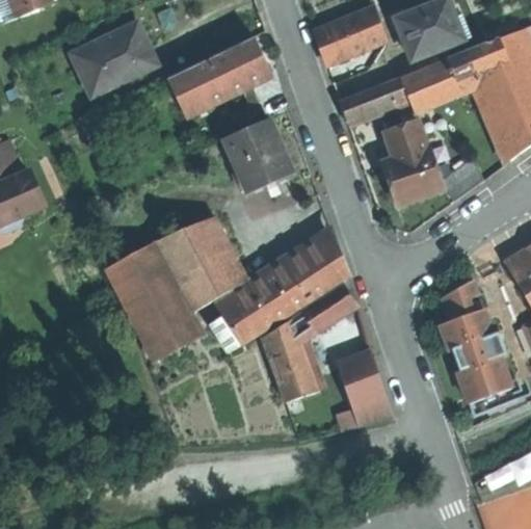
[(11,0),(18,15),(52,1),(52,0),(11,0)]
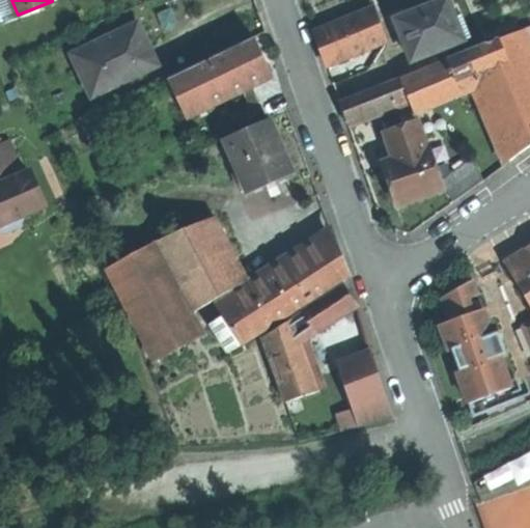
[(454,16),(448,0),(436,0),(394,17),(405,44),(412,59),(464,37),(454,16)]
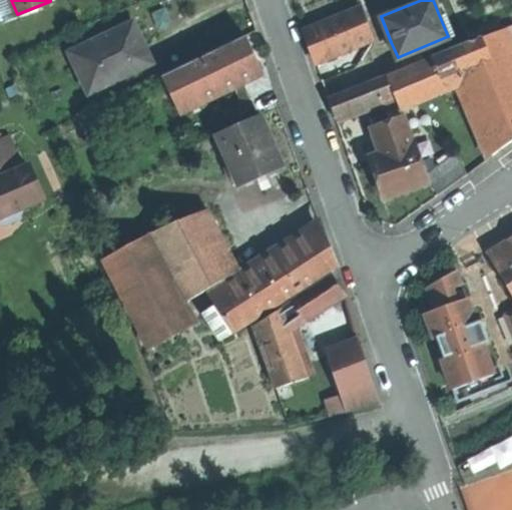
[(317,60),(373,37),(361,6),(304,29),(311,47),(317,60)]
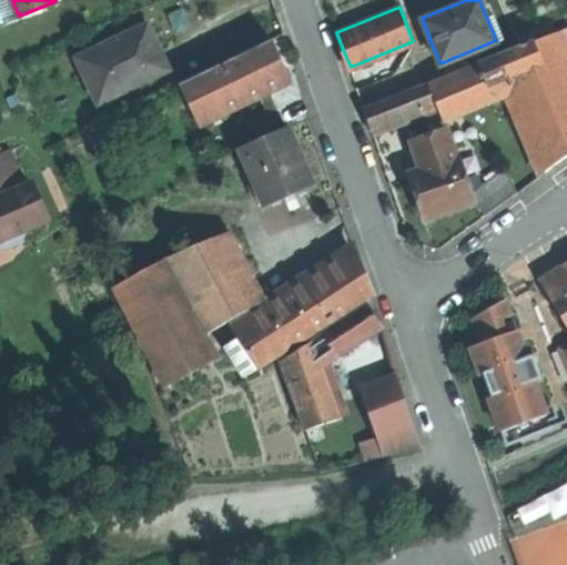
[(283,32),(275,10),(189,52),(198,72),(283,32)]
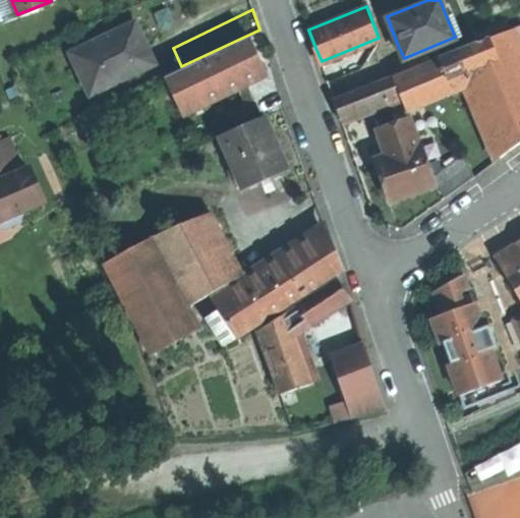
[(452,12),(446,15),(455,37),(461,35),(452,12)]
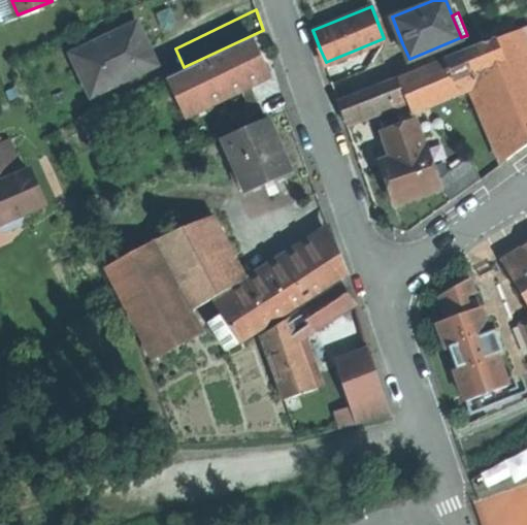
[(144,41),(135,23),(71,54),(92,95),(156,64),(144,41)]
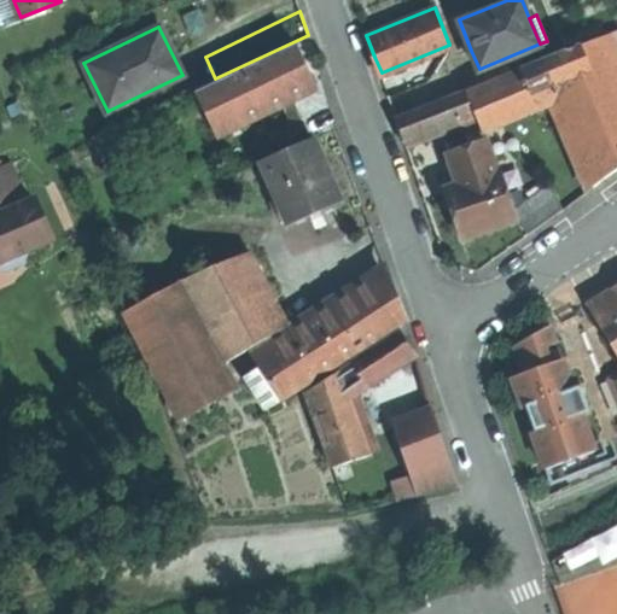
[(554,95),(593,185),(616,167),(616,54),(607,31),(563,50),(539,58),(554,95)]
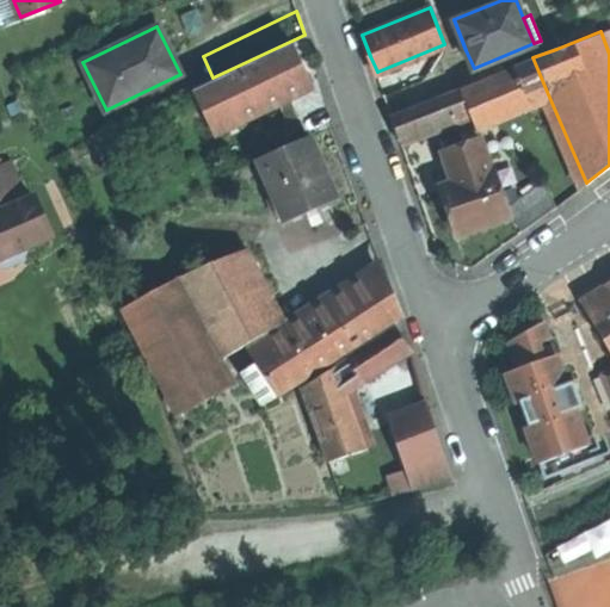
[(214,79),(234,122),(277,103),(287,98),(312,86),(291,43),(214,79)]
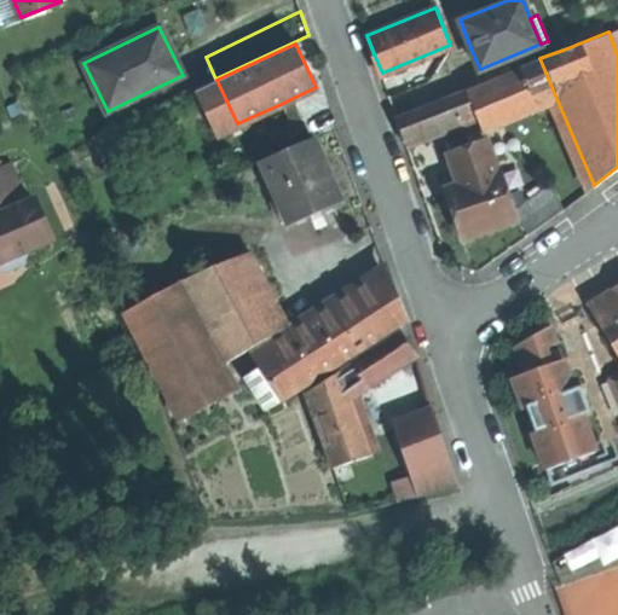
[(480,123),(555,96),(539,58),(467,87),(480,123)]
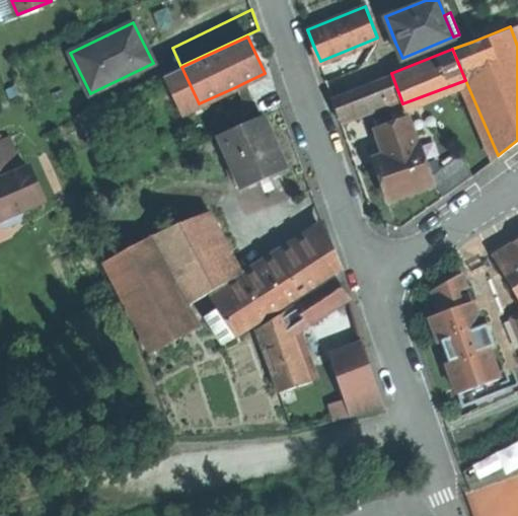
[(181,113),(199,103),(181,67),(164,75),(181,113)]
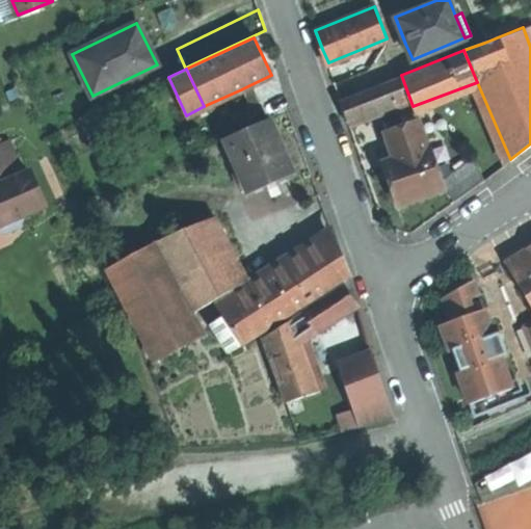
[(340,101),(346,120),(407,96),(401,77),(340,101)]
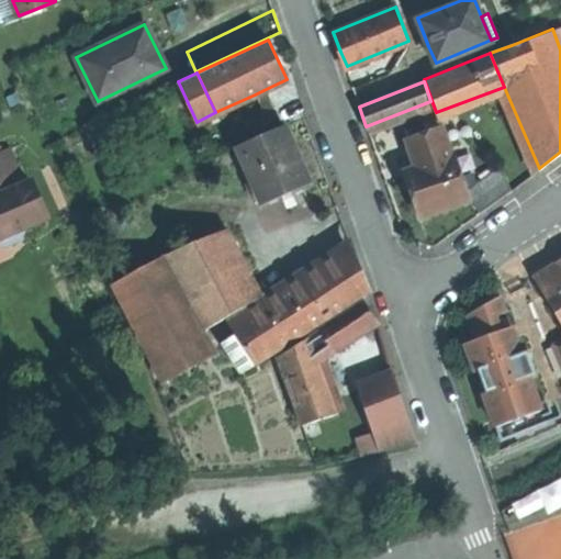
[(276,114),(264,90),(255,94),(266,119),(276,114)]
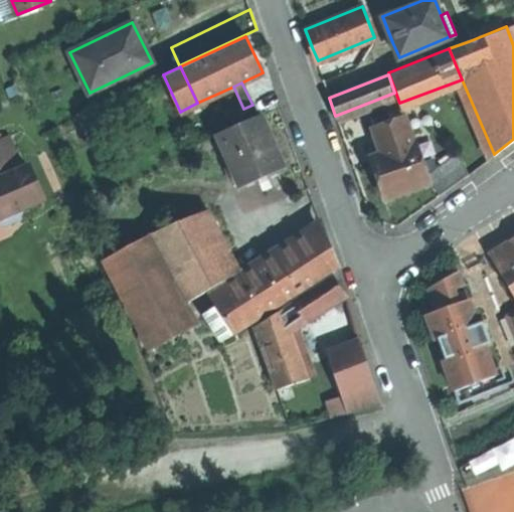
[(272,141),(261,115),(220,133),(242,184),(284,166),(272,141)]
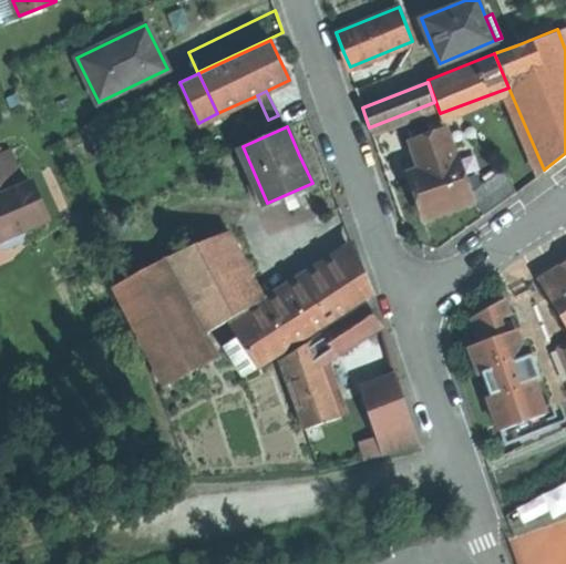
[(458,153),(455,154),(445,126),(413,137),(424,166),(421,167),(409,172),(417,194),(425,217),(474,200),(471,192),(458,153)]
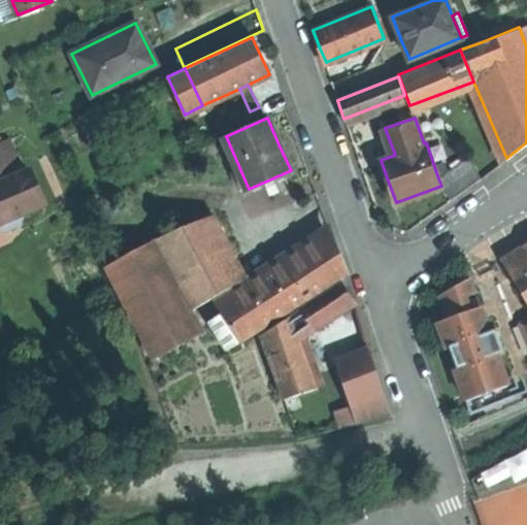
[(383,129),(392,156),(395,155),(385,128),(383,129)]
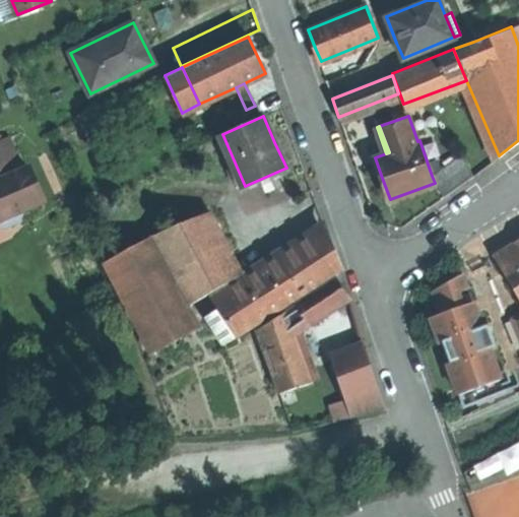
[(14,173),(0,139),(0,224),(5,228),(19,221),(24,208),(43,200),(28,167),(14,173)]
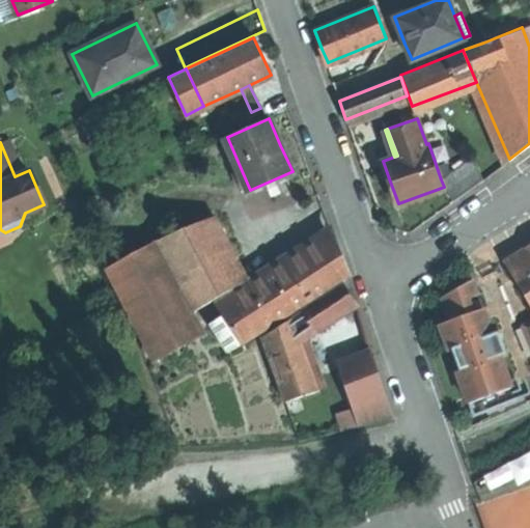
[(444,187),(451,199),(472,185),(481,177),(474,157),(441,179),(444,187)]
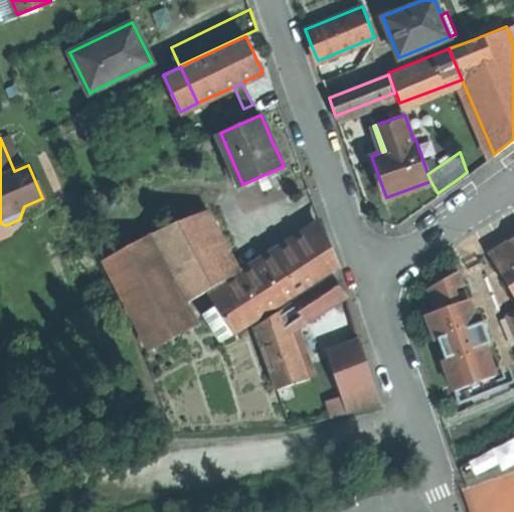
[(150,233),(187,301),(234,275),(201,211),(150,233)]
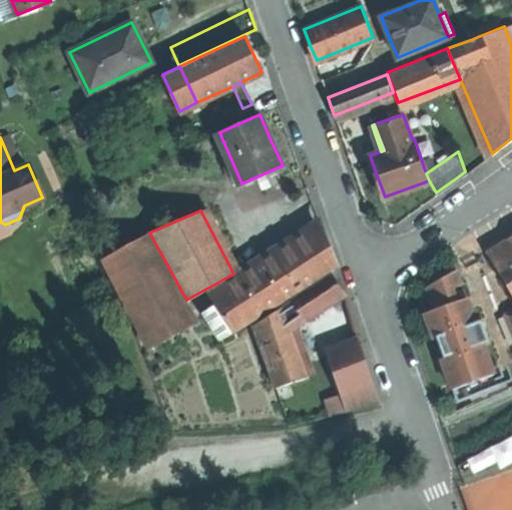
[(233,333),(336,265),(324,230),(303,244),(266,269),(231,292),(213,303),(233,333)]
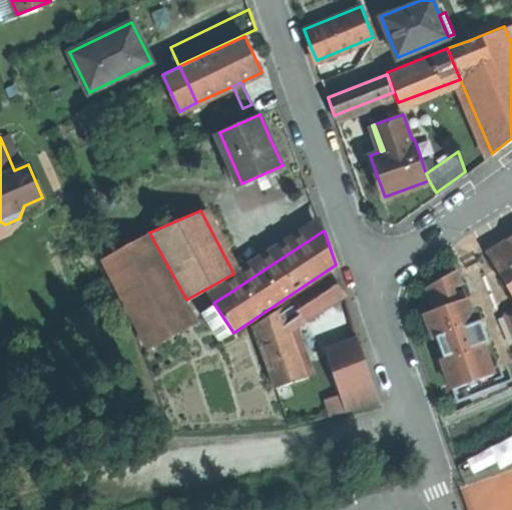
[(147,234),(105,258),(151,347),(194,323),(147,234)]
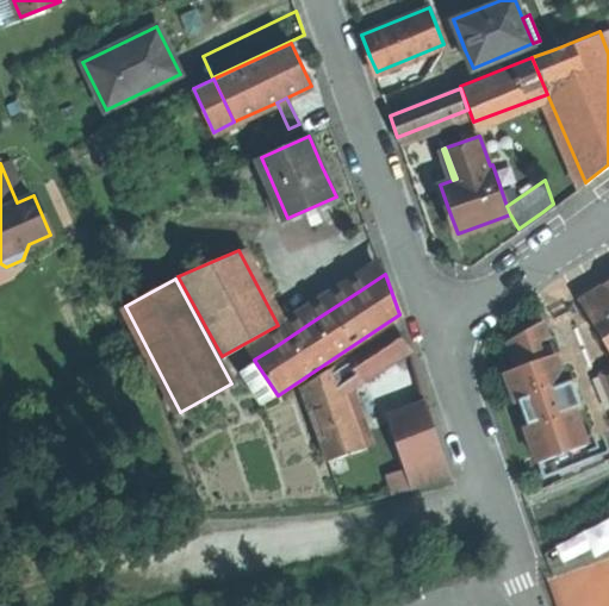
[(608,279),(578,298),(584,310),(608,294),(608,279)]
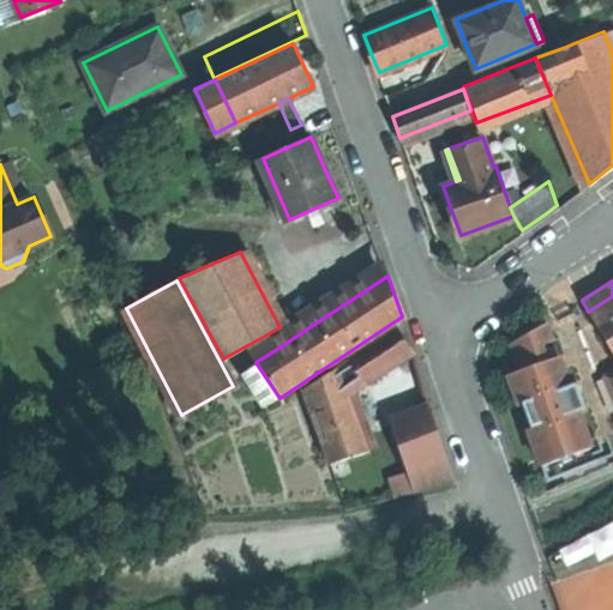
[(612,296),(588,312),(612,352),(612,296)]
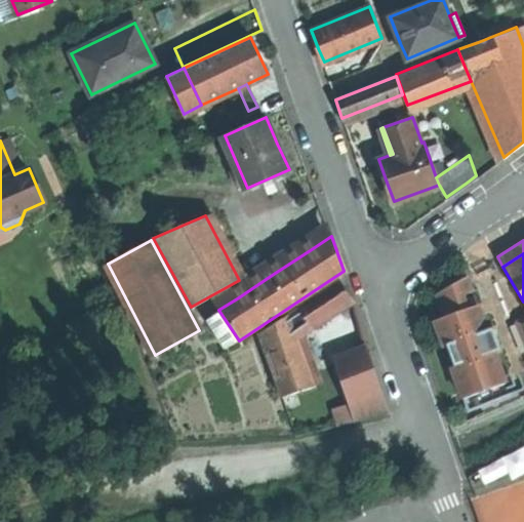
[(486,327),(467,274),(437,290),(446,314),(436,318),(446,345),(448,344),(455,363),(452,363),(465,396),(471,394),(476,405),(523,387),(523,386),(520,375),(515,376),(515,375),(506,379),(494,349),(500,347),(492,325),(486,327)]
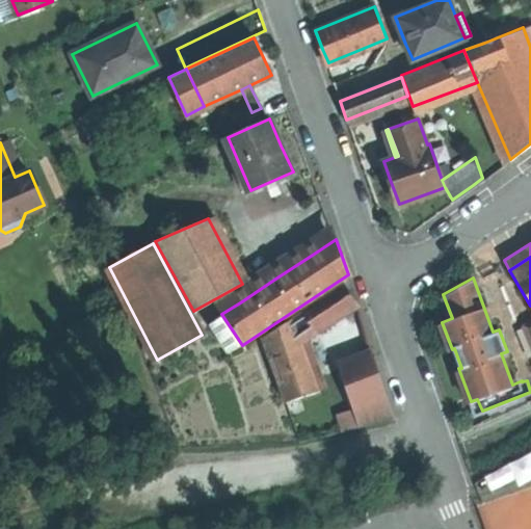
[(318,332),(359,303),(351,293),(344,283),(303,311),(317,329),(318,332)]
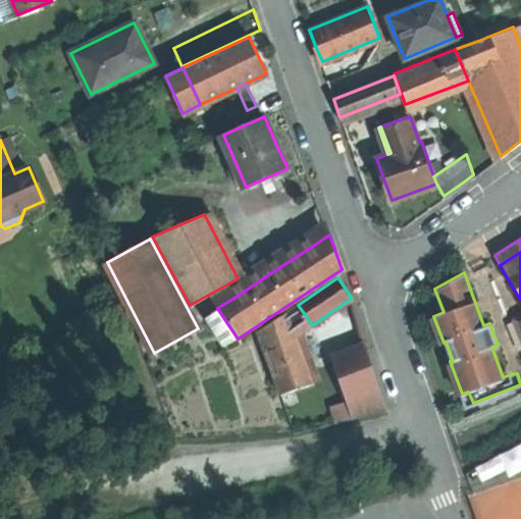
[(289,311),(290,312),(297,332),(311,323),(298,305),(289,311)]
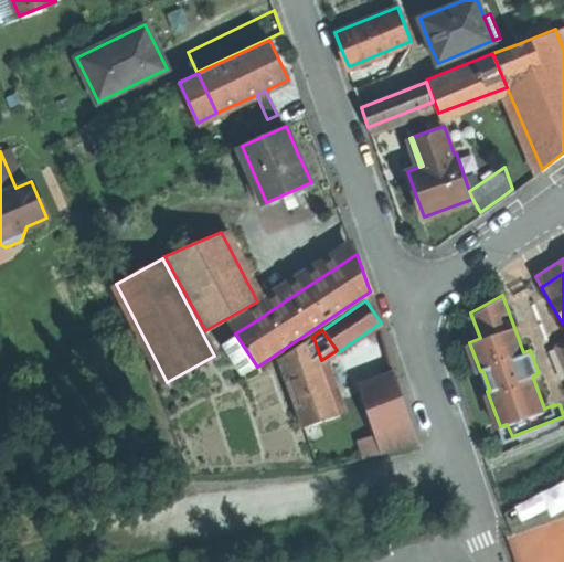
[(304,426),(340,414),(321,360),(314,338),(280,357),(304,426)]
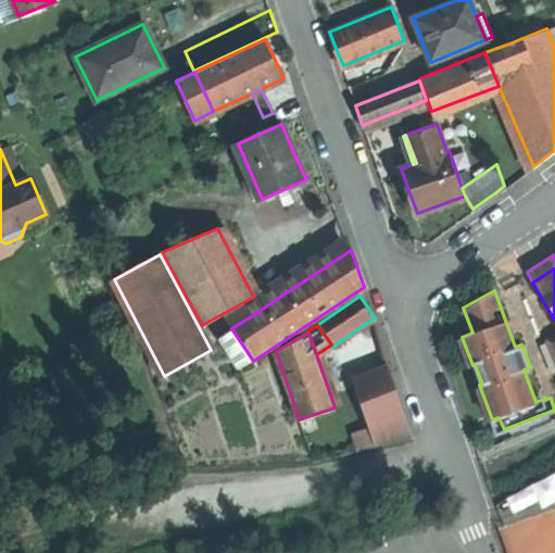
[(353,382),(365,419),(400,404),(388,368),(353,382)]
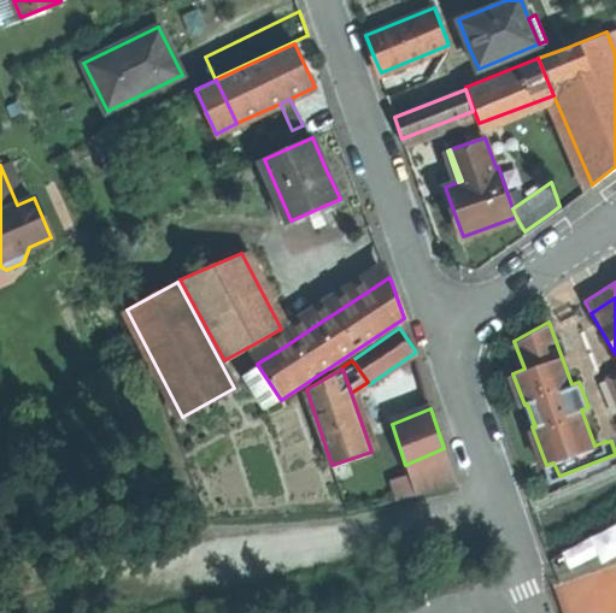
[(415,494),(456,484),(444,448),(405,465),(410,478),(415,491),(415,494)]
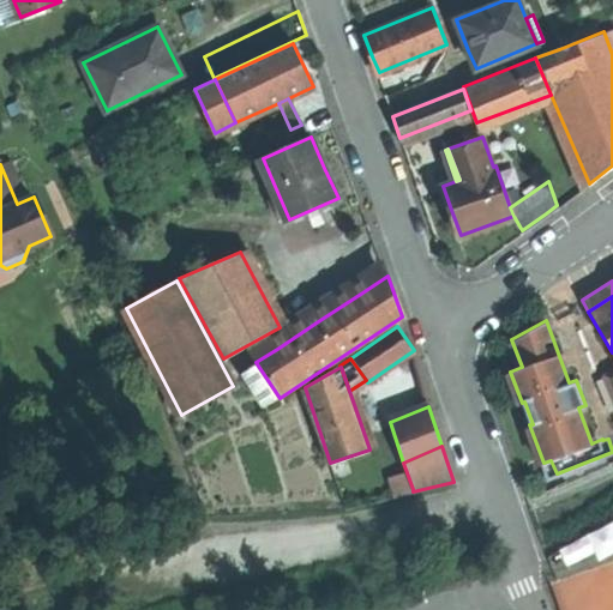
[(395,495),(413,489),(408,476),(392,481),(395,495)]
